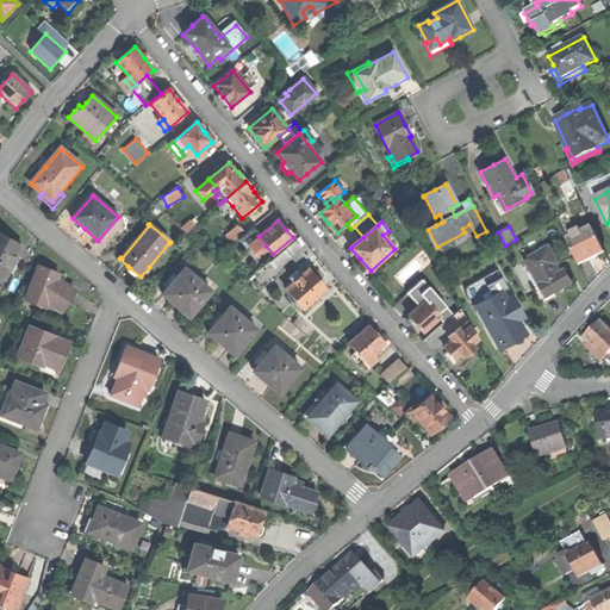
[(256,254),(266,246),(259,236),(260,236),(254,228),(240,240),(247,248),(249,246),(256,254)]
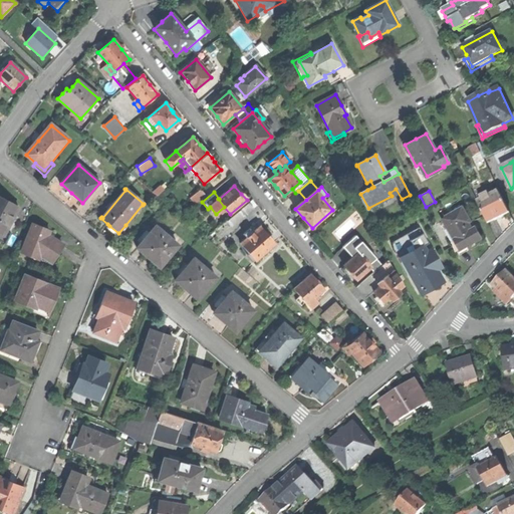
[(478,202),(488,223),(496,219),(496,220),(499,219),(502,217),(502,216),(509,212),(499,192),(490,196),(488,194),(481,197),(483,200),(478,202)]
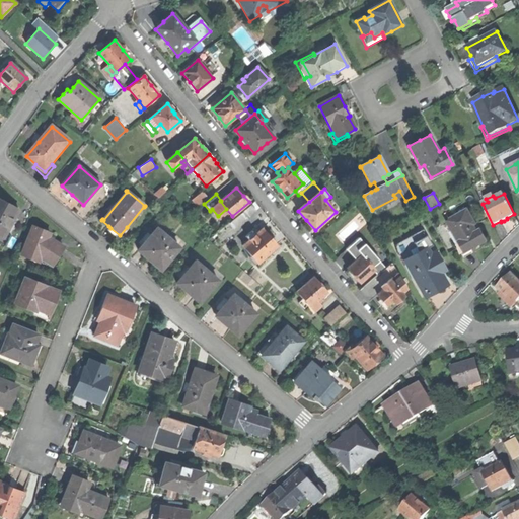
[(0,236),(3,238),(14,218),(19,210),(0,199),(0,236)]
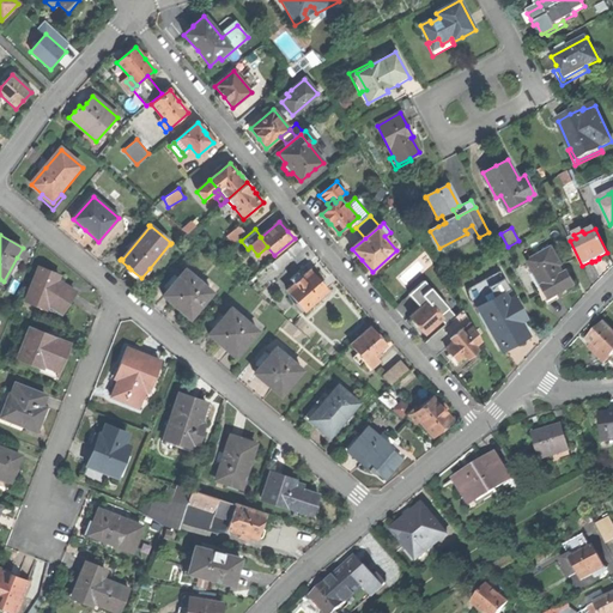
[(291,258),(292,260),(304,250),(298,242),(286,252),(291,258)]
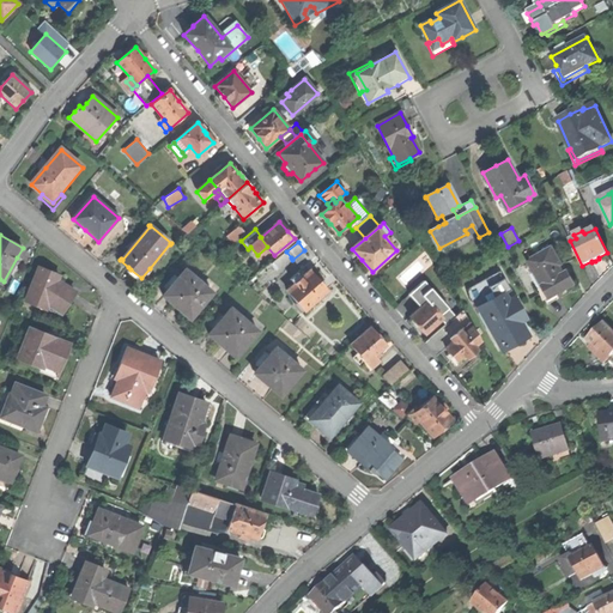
[(536,274),(551,302),(552,301),(552,299),(559,296),(564,292),(575,286),(576,289),(577,287),(569,274),(565,277),(560,267),(563,266),(553,250),(529,263),(536,274)]
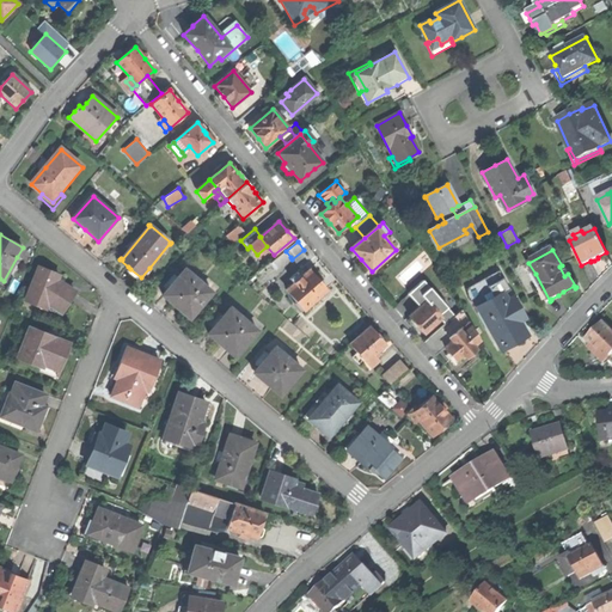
[(276,269),(291,257),(286,251),(271,263),(276,269)]
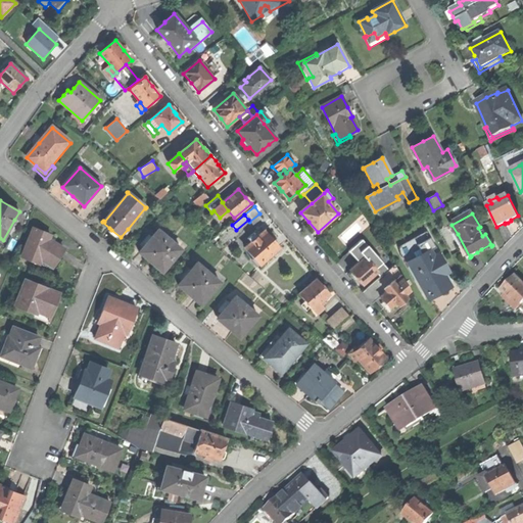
[(20,223),(14,220),(3,240),(0,238),(0,245),(5,249),(20,223)]
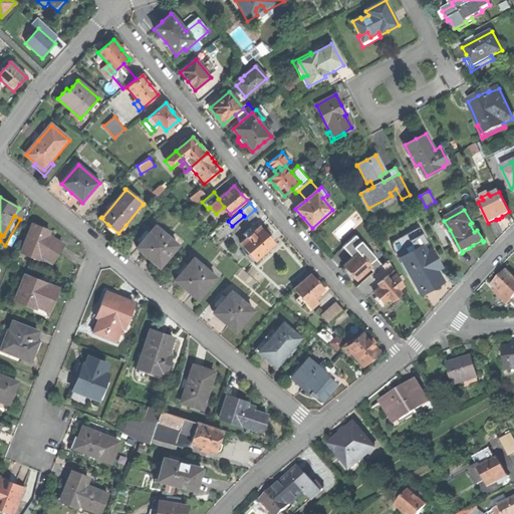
[(21,253),(38,260),(39,256),(52,262),(52,265),(64,245),(63,244),(62,246),(51,239),(47,236),(49,231),(32,225),(32,226),(33,226),(23,252),(21,252),(21,253)]
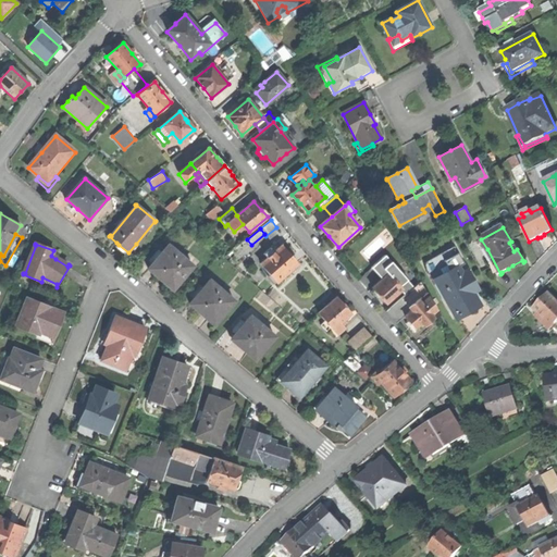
[(138,246),(136,244),(128,252),(132,255),(138,246)]
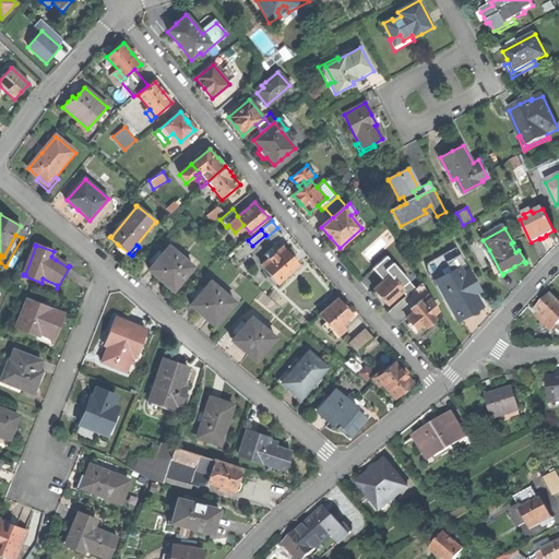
[(130,259),(132,256),(129,253),(119,246),(117,248),(130,259)]
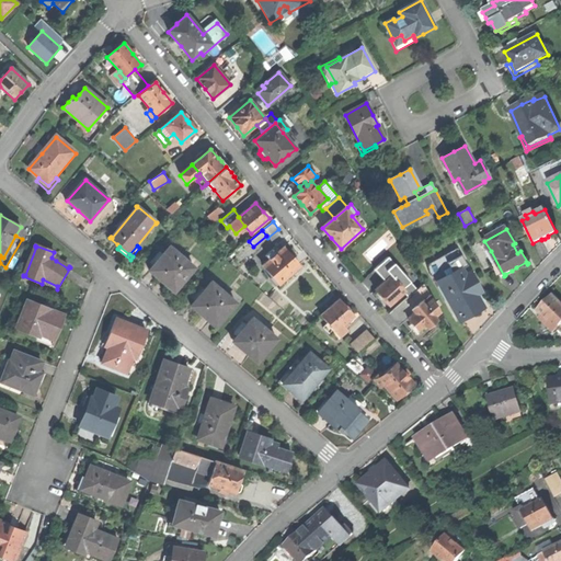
[(161,281),(173,292),(194,267),(170,247),(149,271),(161,281)]
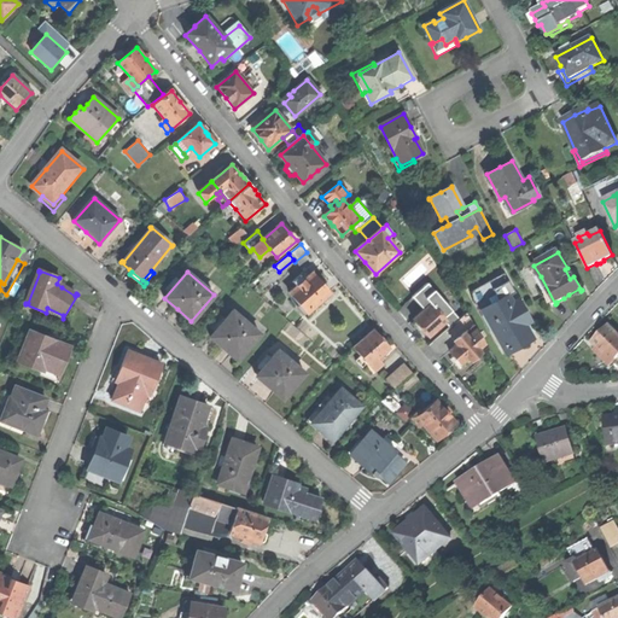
[(290,293),(308,313),(331,293),(321,283),(313,273),(304,280),(297,286),(290,293)]
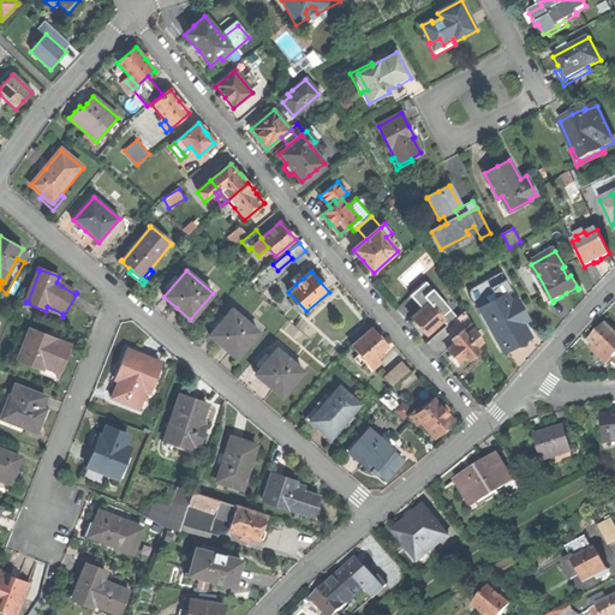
[(292,281),(296,285),(303,279),(299,274),(292,281)]
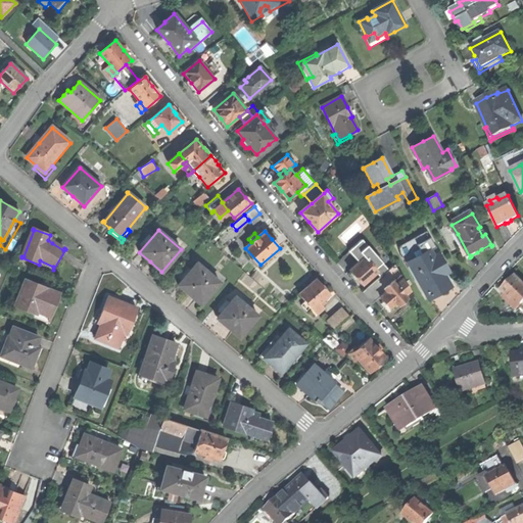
[(479,255),(477,252),(471,255),(471,256),(470,257),(458,234),(455,236),(469,262),(479,255)]
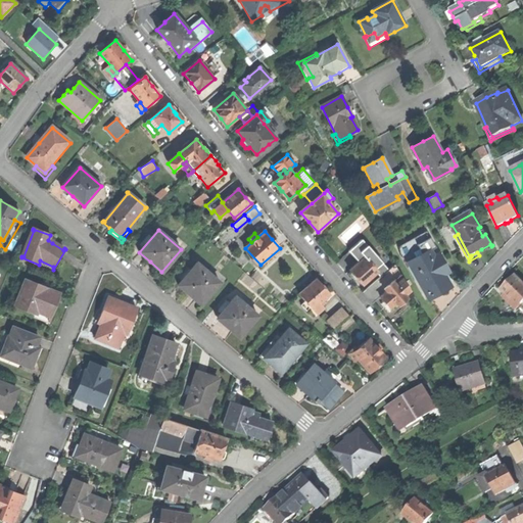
[(357,278),(364,285),(377,273),(380,276),(388,269),(380,259),(382,257),(374,249),(372,250),(362,239),(349,251),(359,262),(349,270),(357,278)]
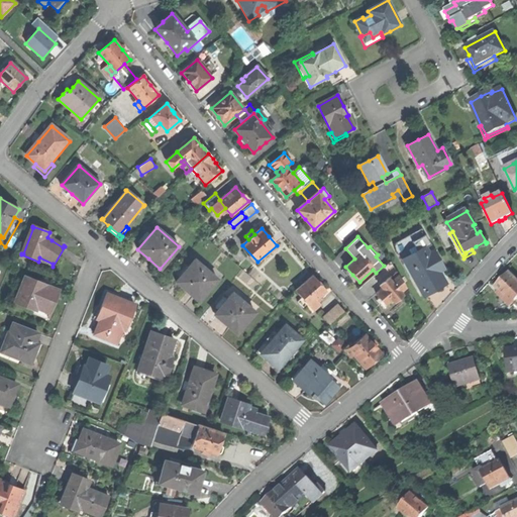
[(395,244),(403,260),(419,250),(410,236),(395,244)]
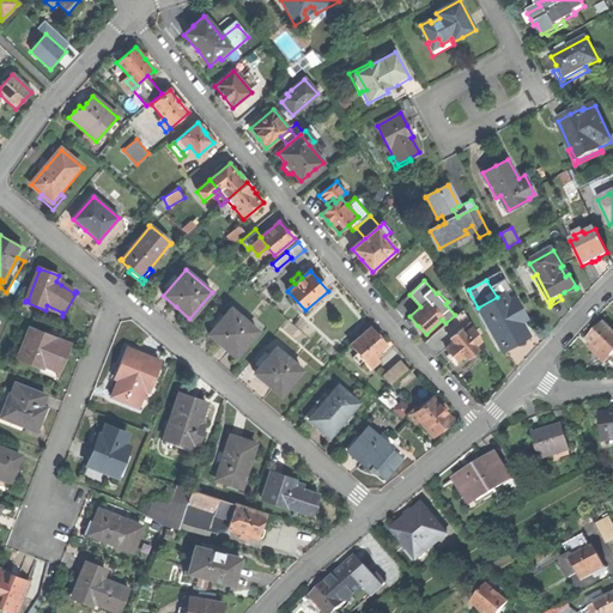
[(481,320),(484,319),(478,308),(468,290),(471,299),(481,320)]
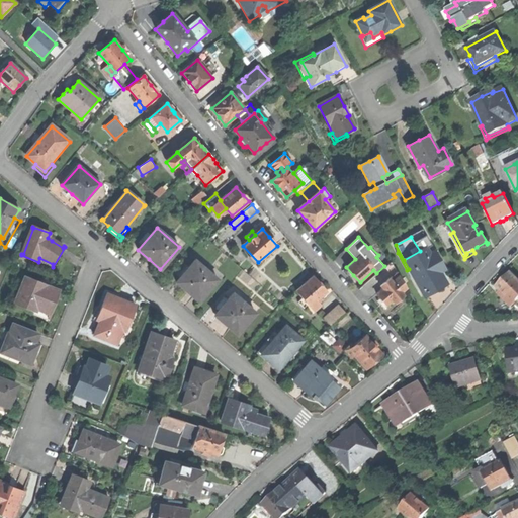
[(420,251),(404,260),(409,269),(425,297),(436,290),(447,284),(440,272),(445,269),(435,252),(430,255),(426,248),(420,251)]
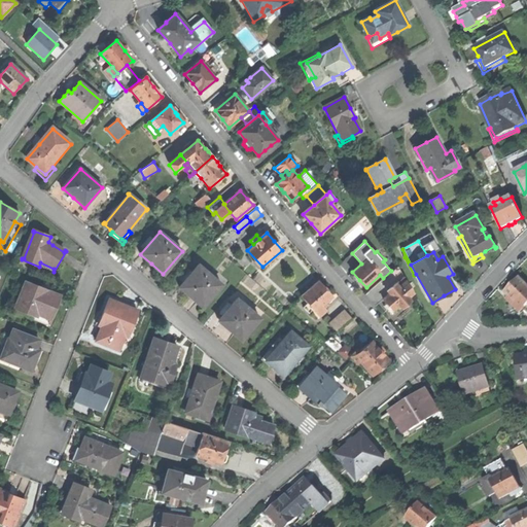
[(39,267),(54,272),(54,269),(40,262),(39,267)]
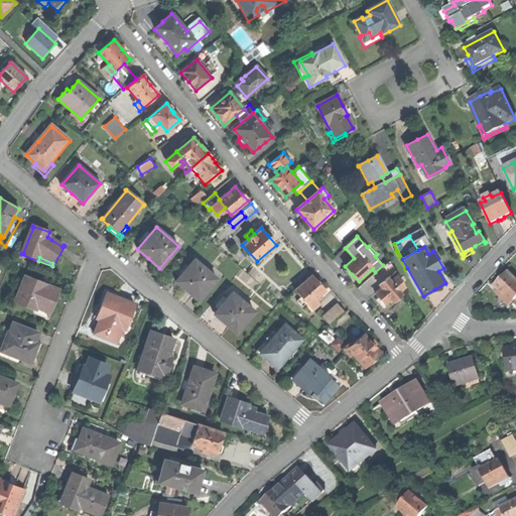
[(186,290),(199,301),(217,280),(194,260),(176,281),(186,290)]
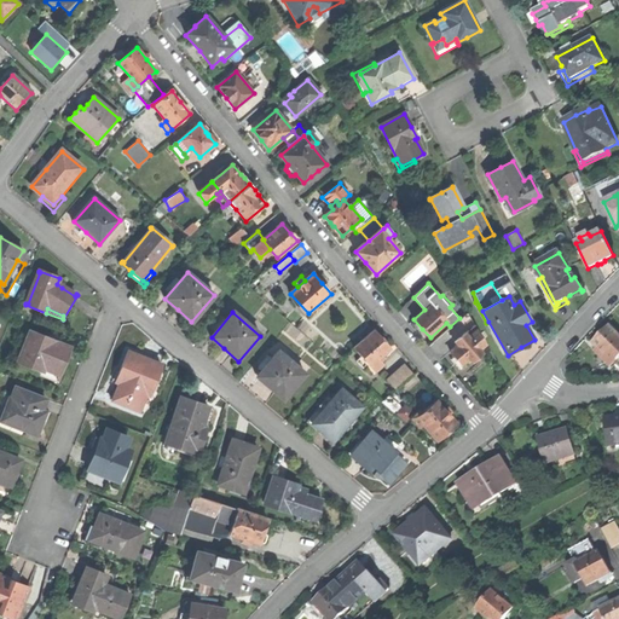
[(468,313),(429,346),(441,360),(451,352),(458,346),(455,342),(466,333),(478,347),(485,341),(468,313)]
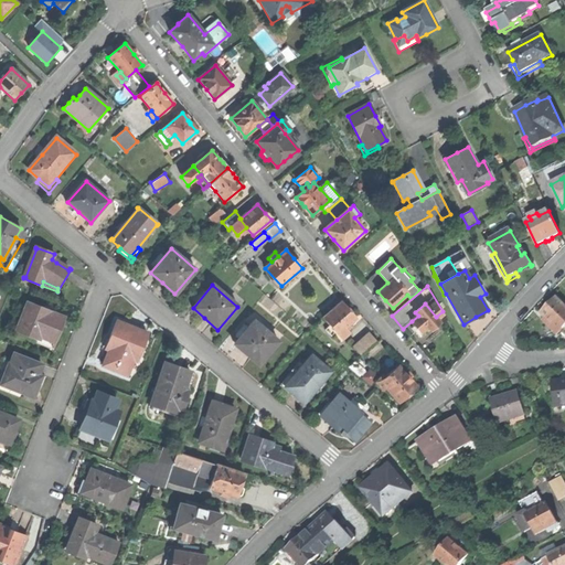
[(546,317),(560,331),(564,324),(564,306),(555,297),(547,305),(541,312),(546,317)]
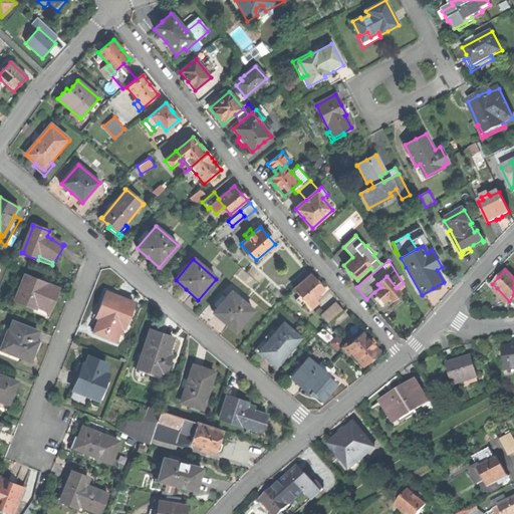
[(294,289),(311,309),(318,303),(316,301),(320,297),(318,294),(324,289),(316,280),(311,274),(294,289)]
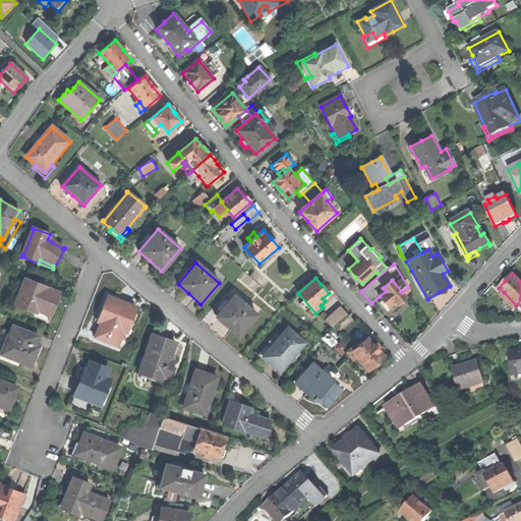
[(35,313),(36,313),(38,308),(52,314),(55,304),(59,293),(46,288),(47,287),(24,279),(24,280),(25,280),(16,304),(14,304),(14,305),(35,313)]
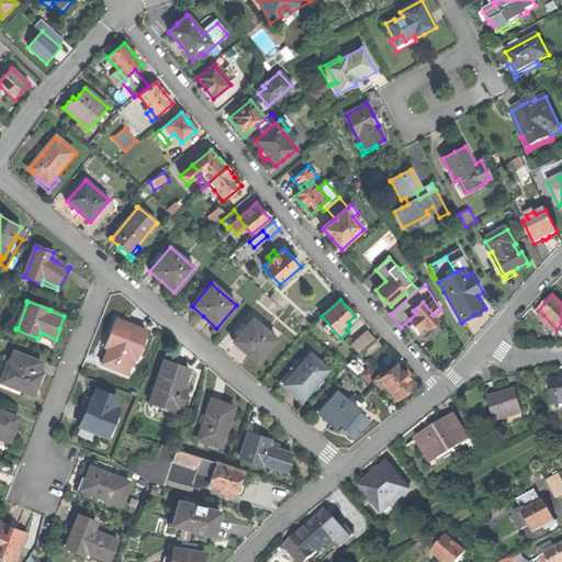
[(438,321),(434,315),(423,302),(413,311),(416,314),(409,319),(414,325),(419,332),(426,326),(428,328),(438,321)]
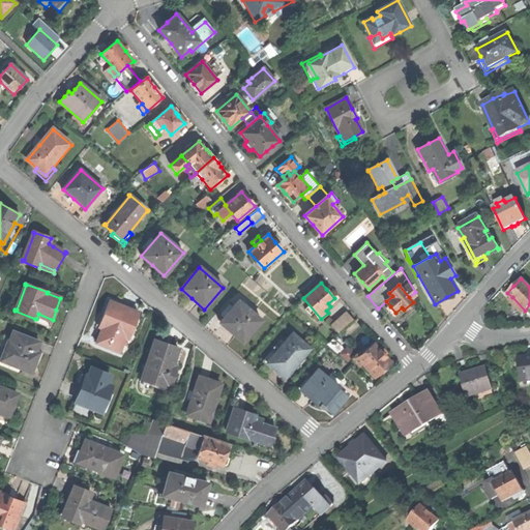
[(527,313),(525,311),(512,297),(509,300),(524,316),(527,313)]
